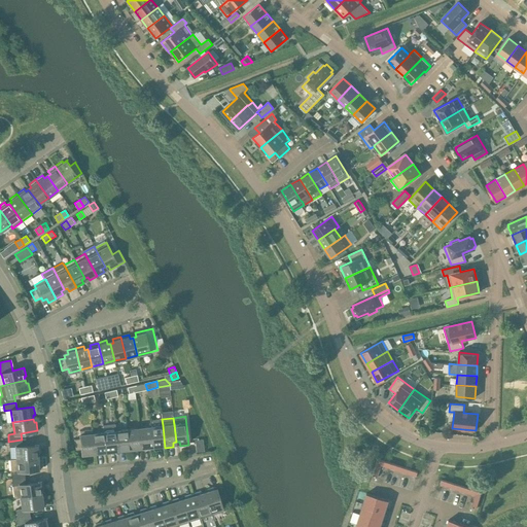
[(162,419),(150,420),(151,427),(152,445),(156,445),(156,449),(165,448),(163,425),(162,419)]
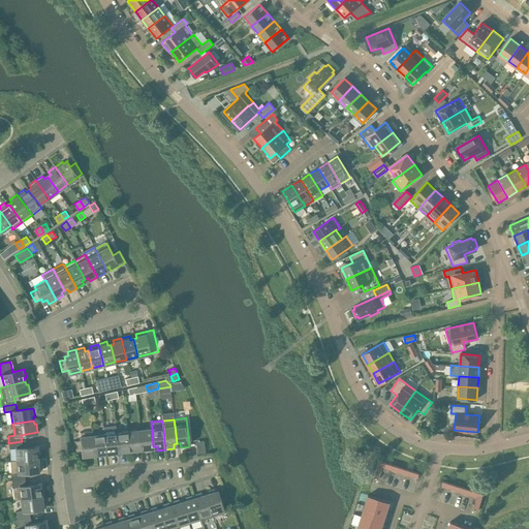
[(116,433),(117,433),(116,426),(103,427),(104,434),(106,452),(110,452),(111,456),(119,455),(116,433)]
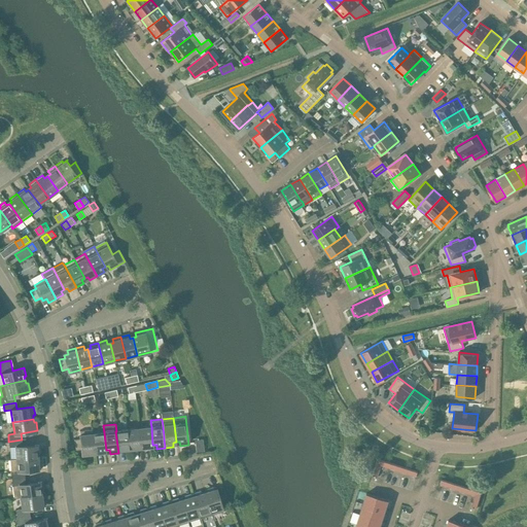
[(150,427),(139,428),(141,450),(150,449),(149,445),(152,445),(150,427)]
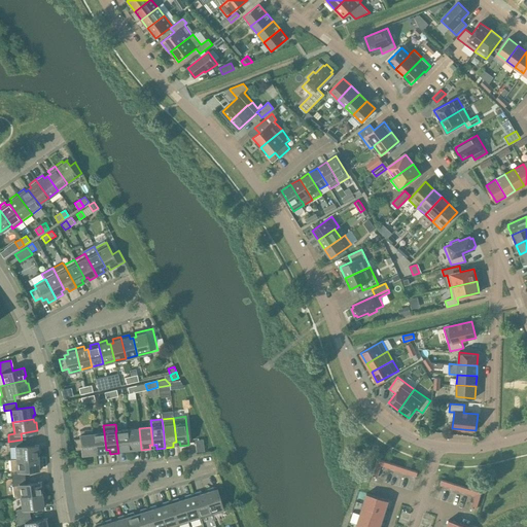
[(139,428),(128,429),(130,448),(133,447),(133,451),(141,450),(139,428)]
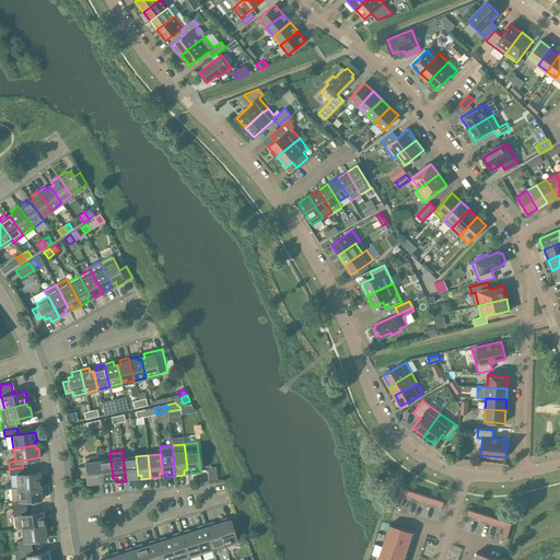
[(92,485),(101,483),(98,461),(98,456),(84,458),(85,466),(79,467),(80,478),(86,478),(88,481),(91,480),(92,485)]
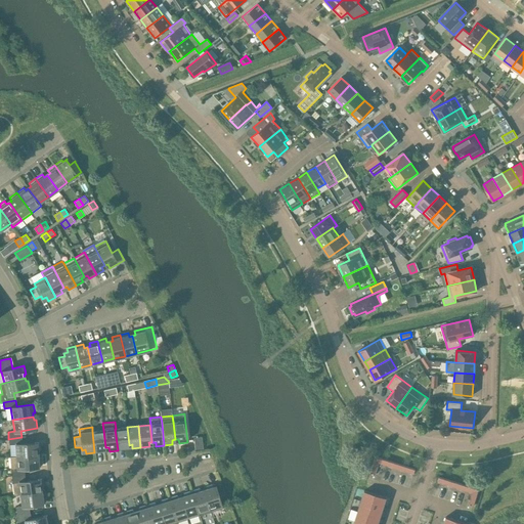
[(127,427),(116,429),(115,429),(118,450),(126,449),(125,445),(129,445),(127,427)]
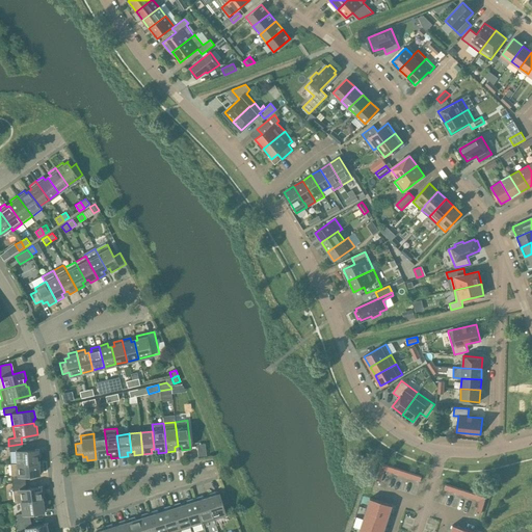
[(105,436),(94,437),(96,459),(104,458),(104,454),(107,454),(105,436)]
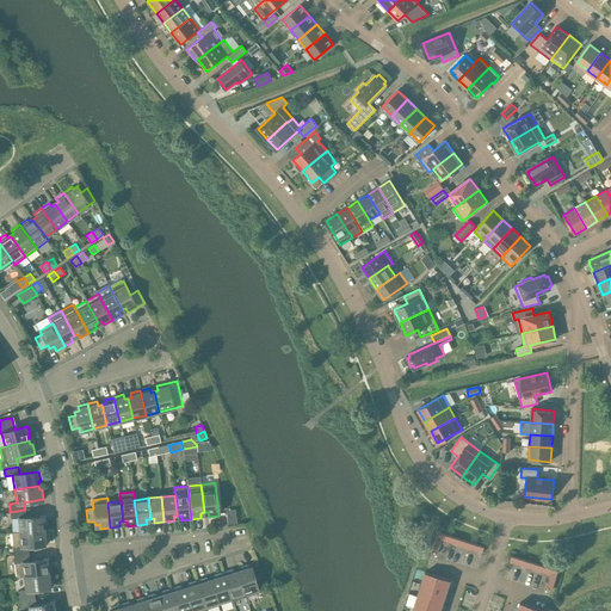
[(25,510),(10,512),(11,519),(18,518),(19,531),(19,532),(44,530),(43,526),(47,526),(45,516),(26,517),(25,510)]
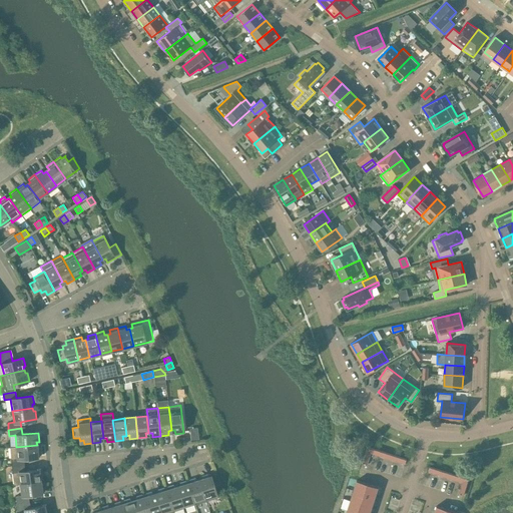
[(190,431),(191,440),(198,439),(197,431),(190,431)]
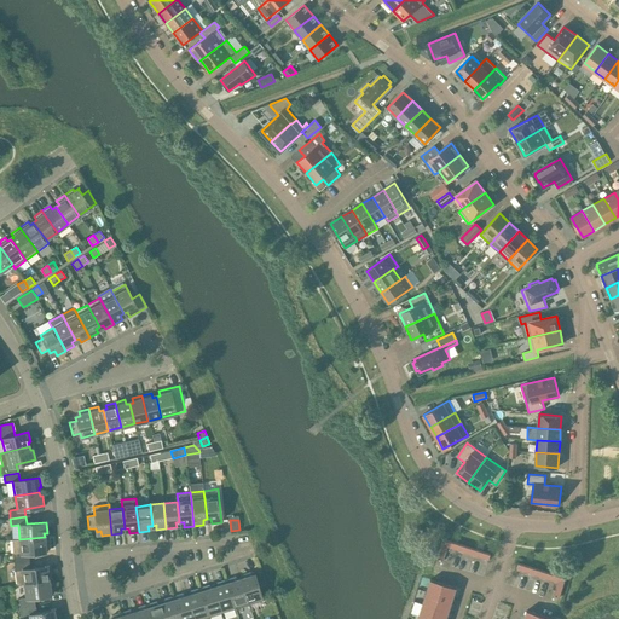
[(13,562),(29,561),(28,553),(48,551),(47,542),(45,542),(45,537),(19,539),(19,538),(12,539),(13,554),(13,562)]
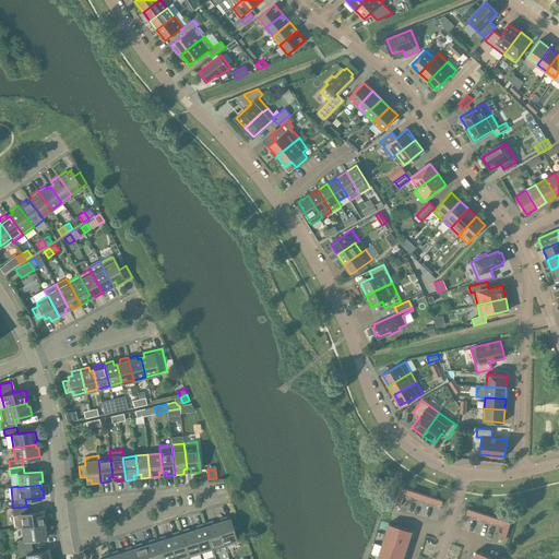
[(411,496),(412,490),(401,487),(404,494),(411,496)]
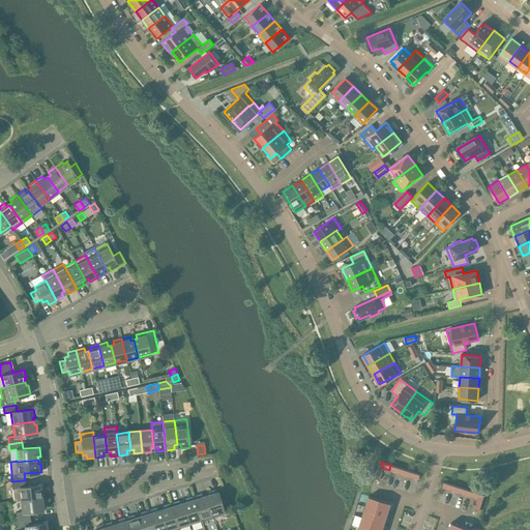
[(25,480),(11,481),(12,489),(15,501),(21,500),(41,497),(41,494),(43,493),(42,484),(26,487),(25,480)]
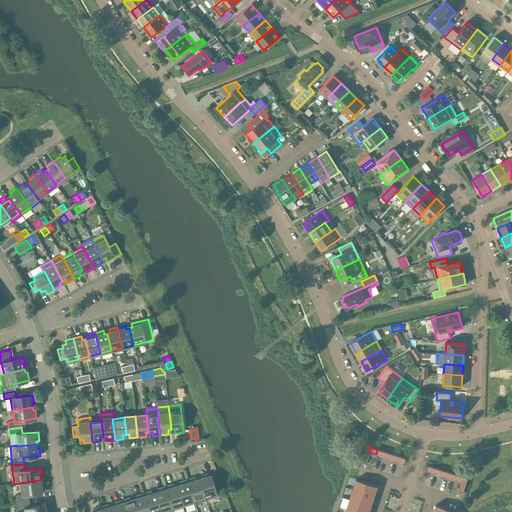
[(202,479),(199,480),(206,500),(217,497),(209,473),(201,475),(202,479)]
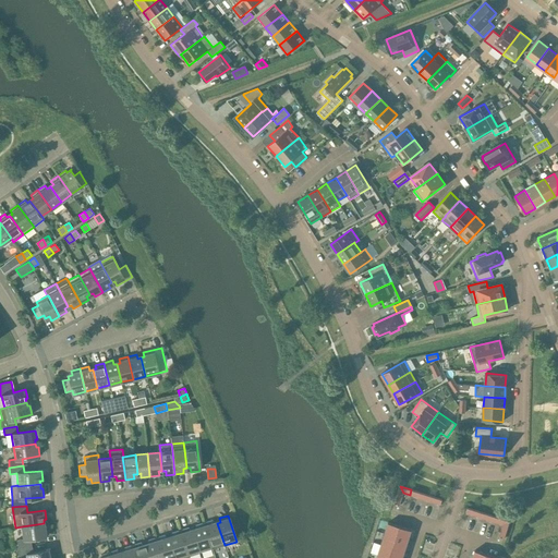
[(225,545),(217,523),(214,524),(213,520),(204,523),(213,549),(225,545)]
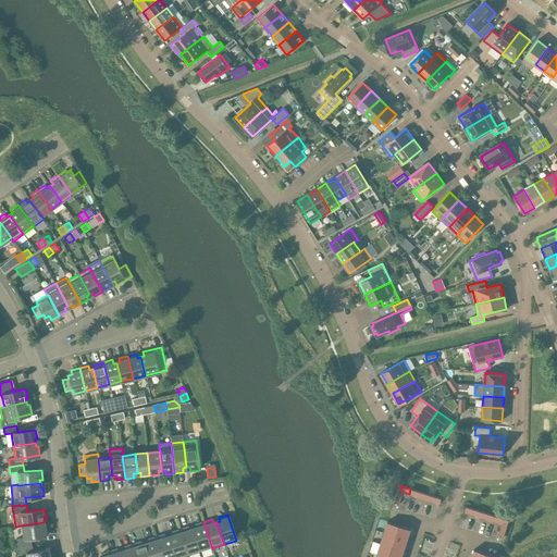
[(509,520),(503,523),(500,530),(506,531),(509,520)]
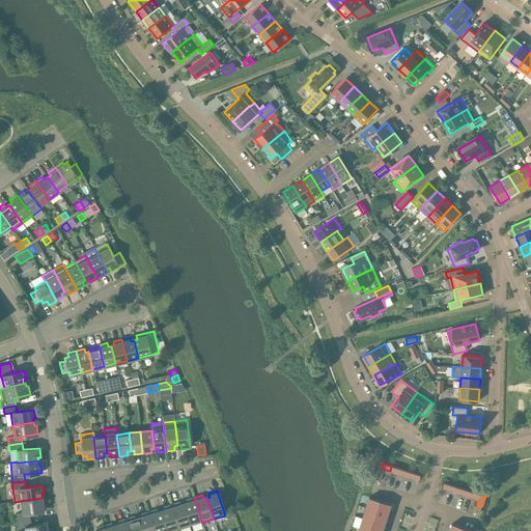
[(392,504),(380,500),(369,497),(366,507),(388,514),(392,504)]
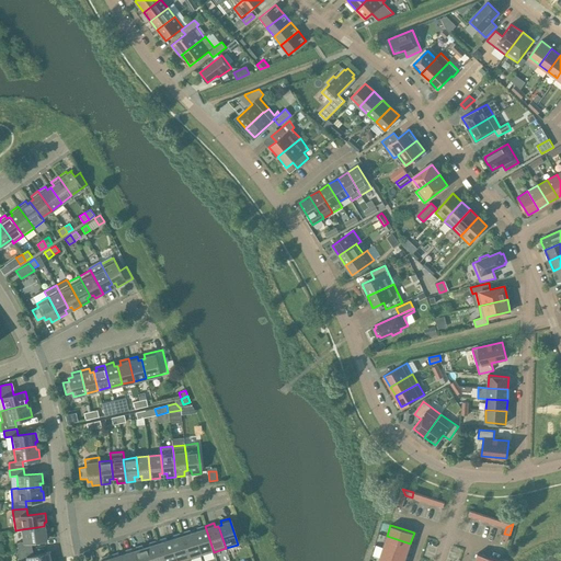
[(16,542),(19,551),(32,548),(31,541),(48,539),(47,529),(45,530),(44,526),(22,529),(23,541),(16,542)]
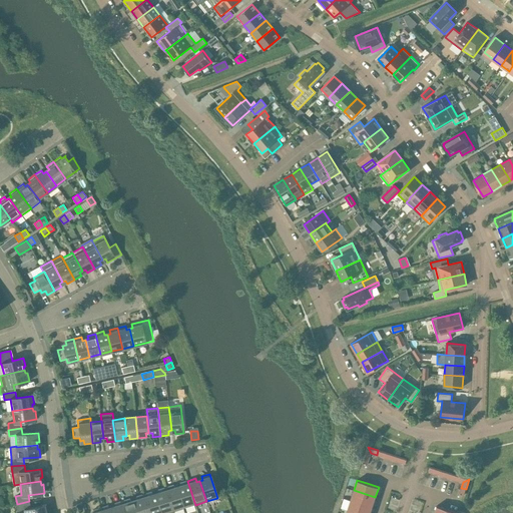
[(184,508),(195,505),(187,481),(179,483),(180,487),(177,488),(184,508)]
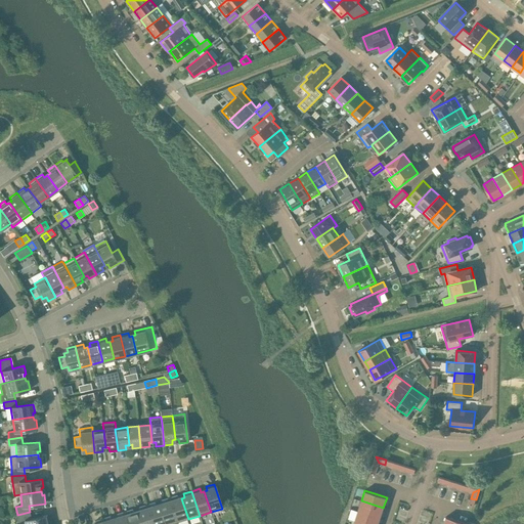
[(169,497),(177,523),(188,519),(181,498),(178,499),(177,495),(169,497)]
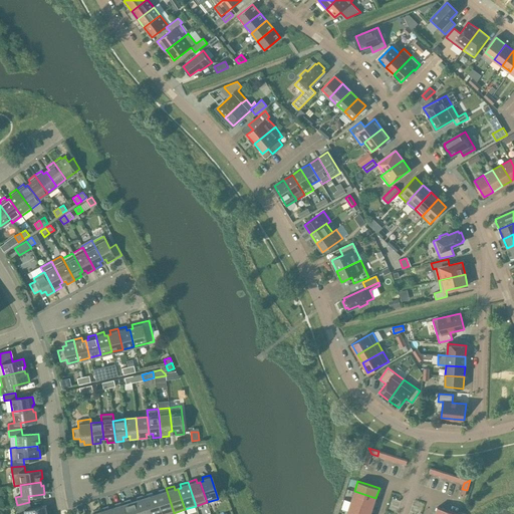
[(169,513),(174,513),(166,488),(158,491),(160,495),(157,496),(162,512),(161,512),(161,513),(169,513)]
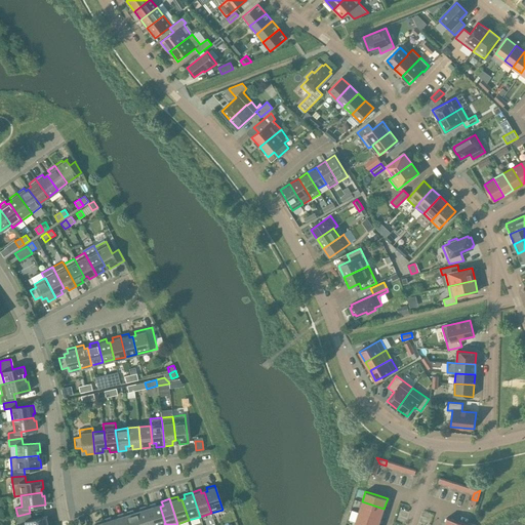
[(362,501),(359,512),(380,519),(384,509),(362,501)]
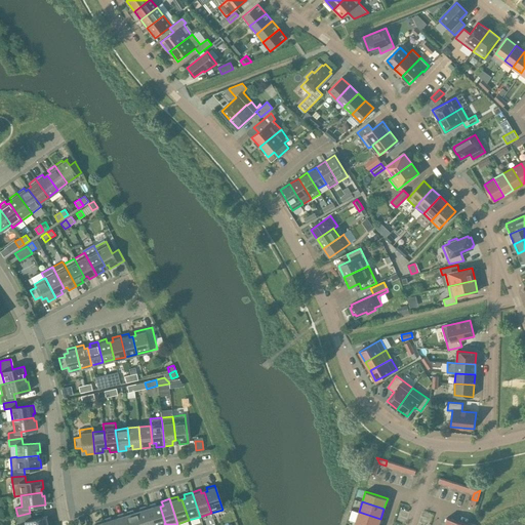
[(148,506),(153,524),(158,524),(164,523),(165,523),(160,507),(157,507),(155,503),(148,506)]
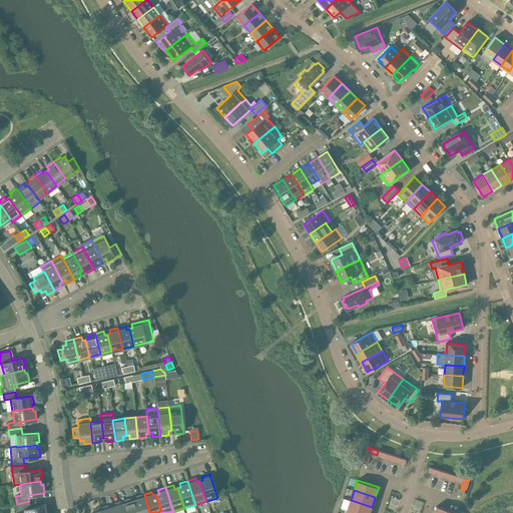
[(137,512),(149,512),(144,494),(136,497),(137,500),(134,501),(137,512)]
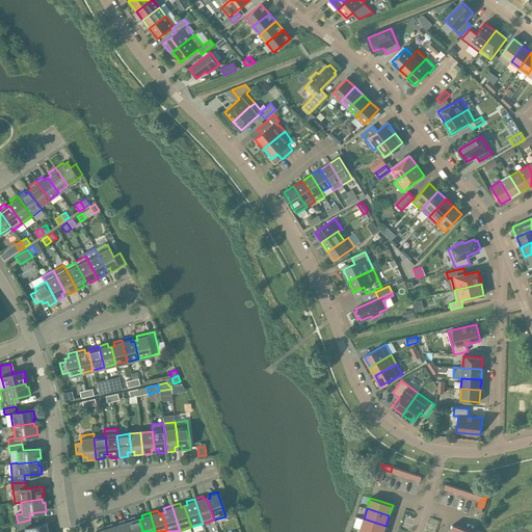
[(135,517),(127,520),(130,531),(142,531),(139,520),(136,521),(135,517)]
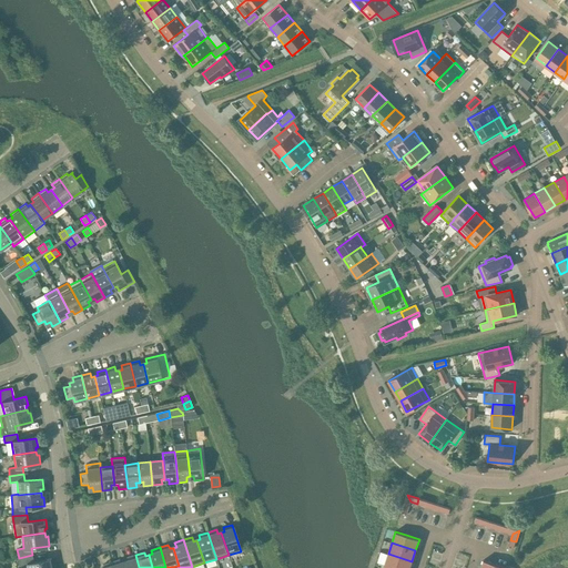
[(388,554),(385,565),(396,567),(409,567),(412,561),(388,554)]
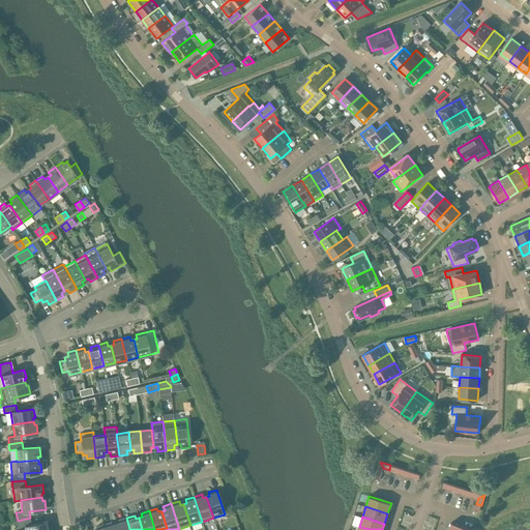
[(30,518),(18,521),(19,528),(25,527),(25,529),(49,529),(50,529),(48,521),(31,525),(30,518)]
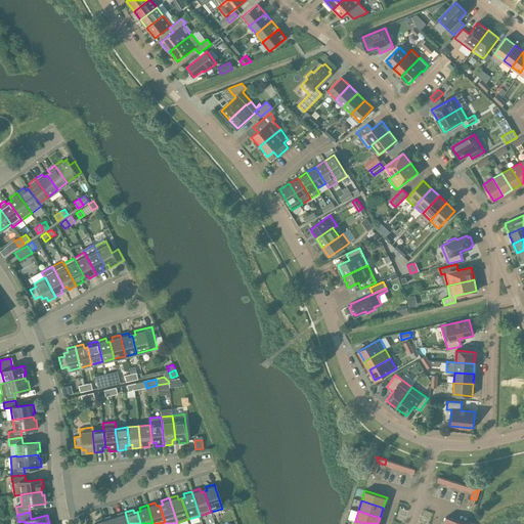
[(116,523),(128,523),(125,512),(117,515),(118,518),(115,519),(116,523)]
